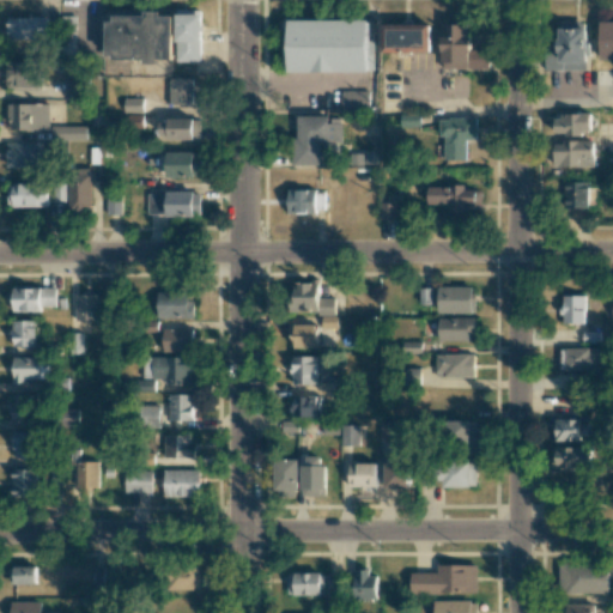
[(202,10),(177,10),(177,62),(201,62),(202,10)]
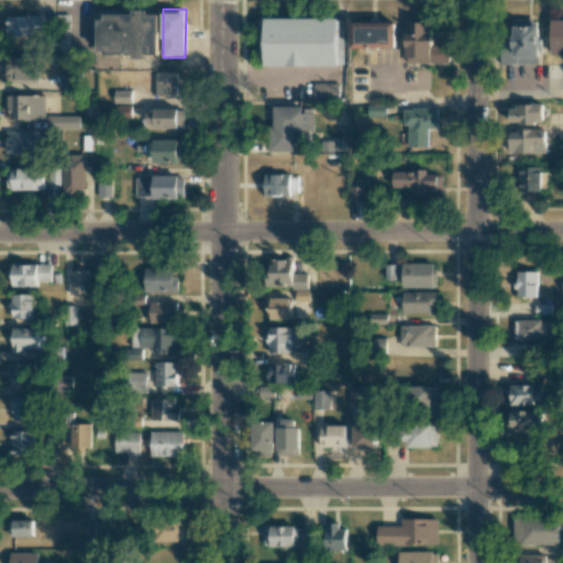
[(158,55),(158,14),(147,14),(147,10),(133,10),(133,14),(94,14),(92,55),(158,55)]
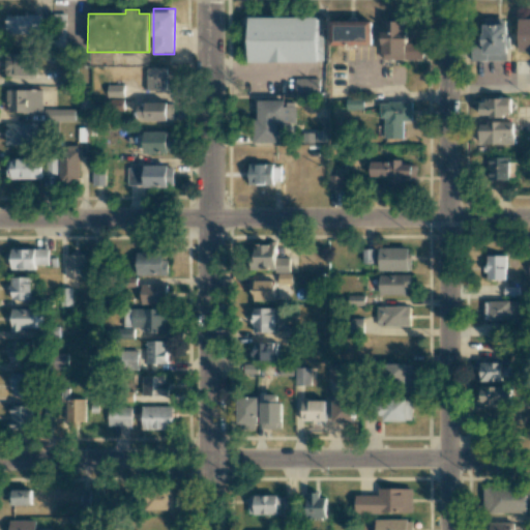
[(40,34),(41,16),(6,15),(6,33),(40,34)]
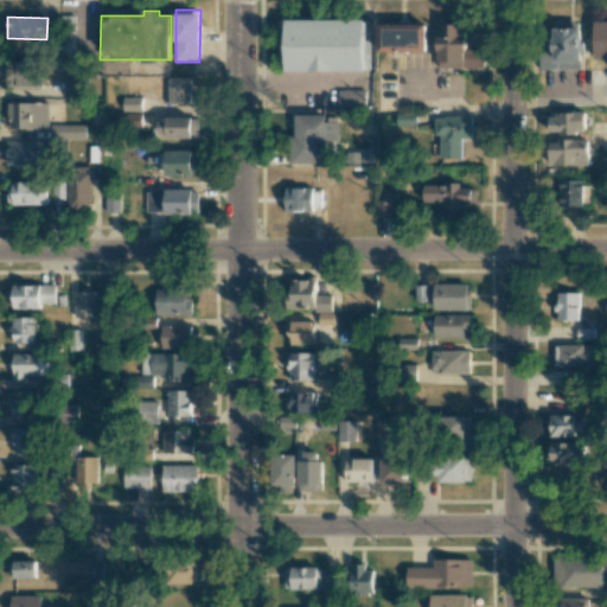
[(75,17),(63,17),(63,42),(64,53),(76,53),(75,17)]
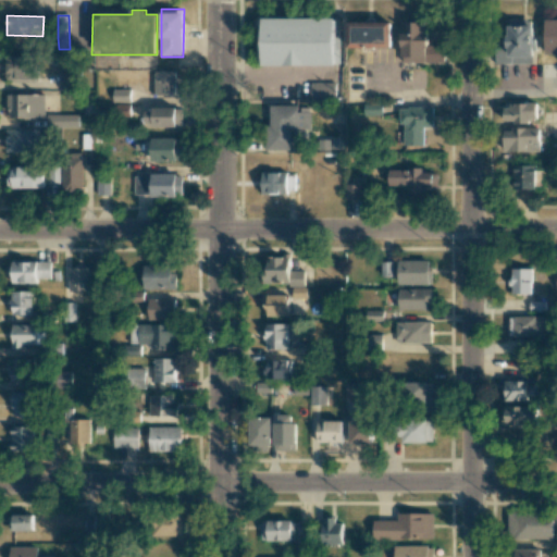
[(336,17),(263,17),(263,66),(335,66),(336,17)]
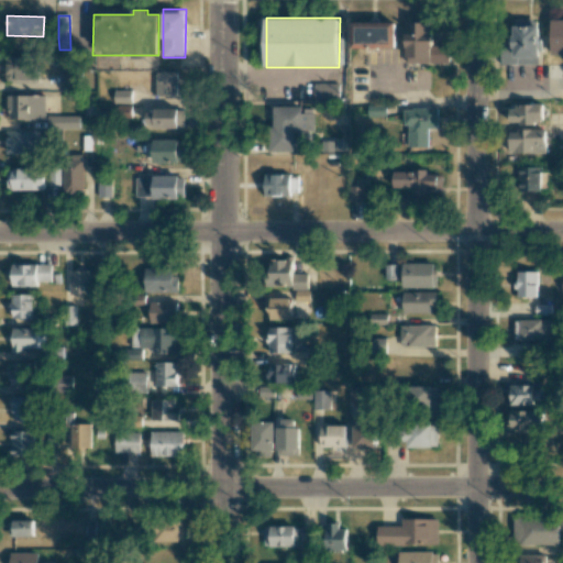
[(562,19),(551,19),(550,54),(562,54),(562,19)]
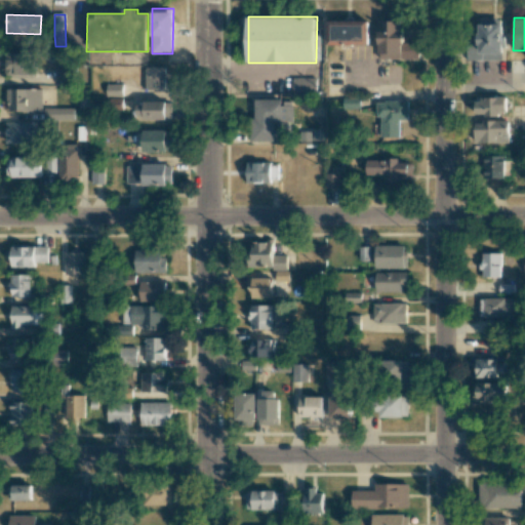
[(501,59),(502,19),(476,19),(475,59),(501,59)]
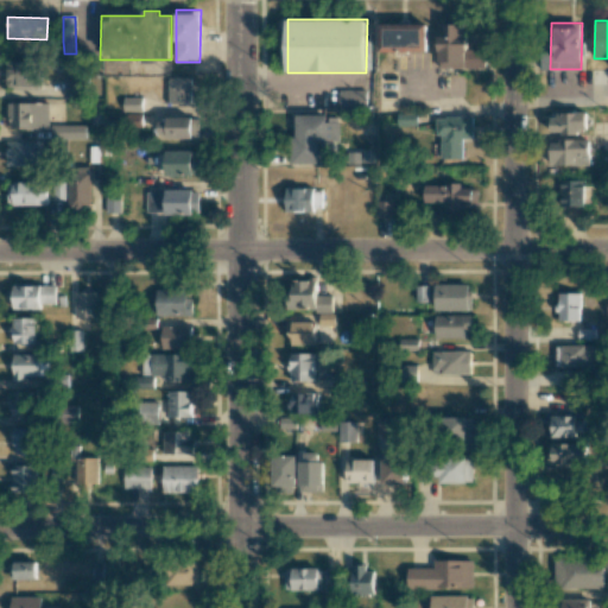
[(428,24),(380,24),(380,52),(428,51),(428,24)]
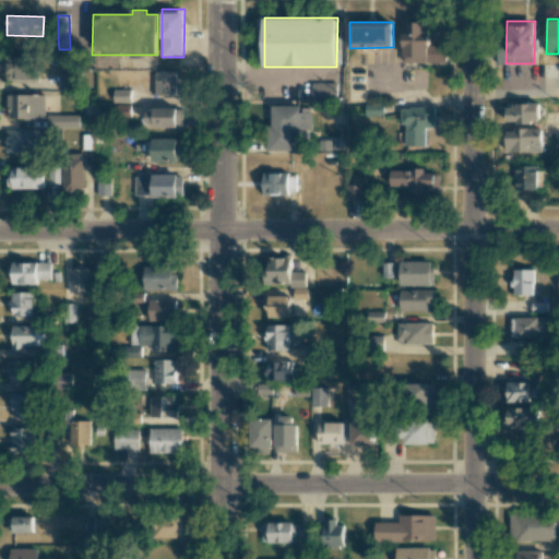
[(444,62),(444,45),(431,45),(430,22),(408,22),(408,33),(403,33),(403,62),(444,62)]
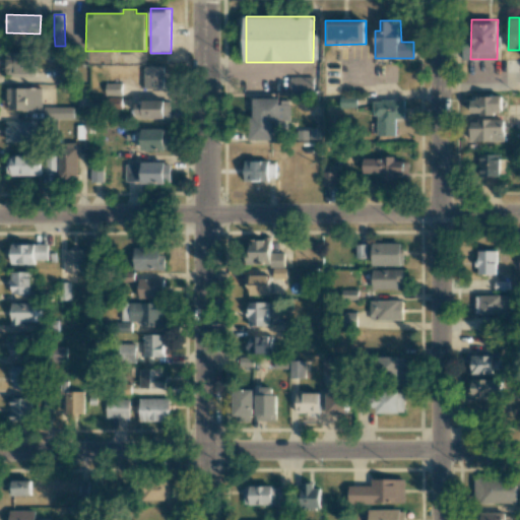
[(5,73),(33,75),(34,53),(5,52),(5,73)]
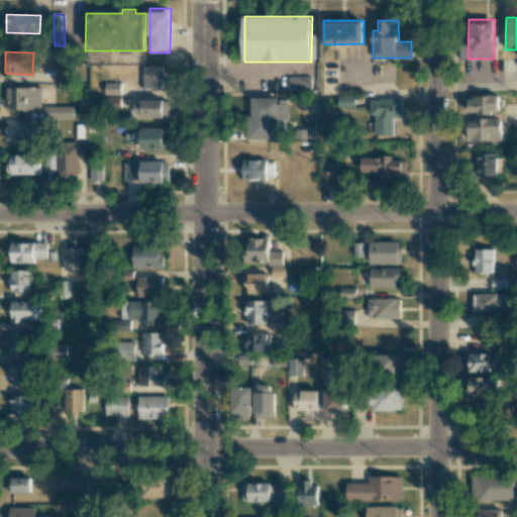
[(57,83),(71,82),(70,65),(56,65),(57,83)]
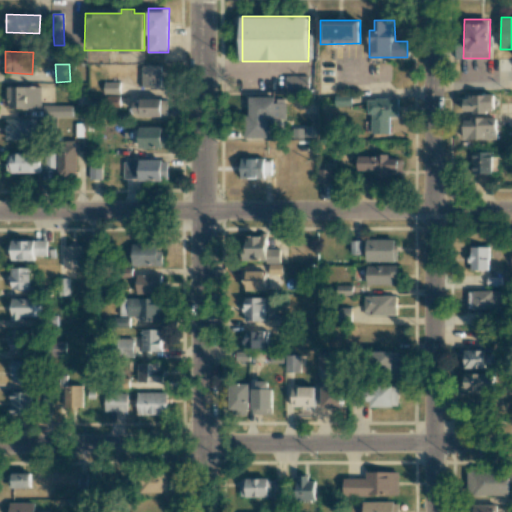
[(141,87),(161,87),(161,65),(141,65),(141,87)]
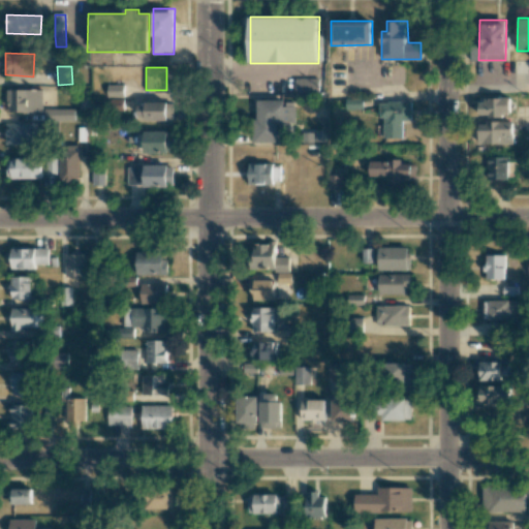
[(294,79),(294,95),(318,94),(317,79),(294,79)]
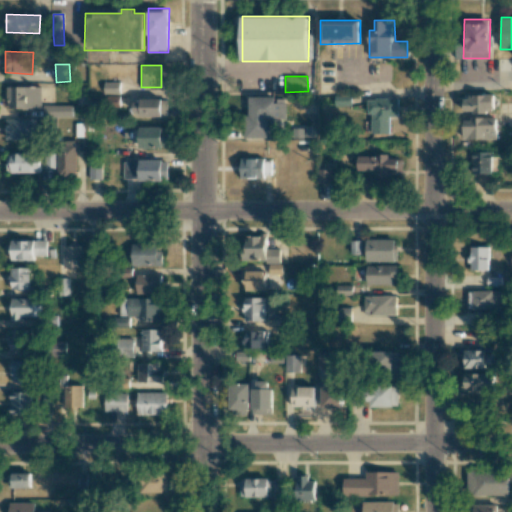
[(103,93),(119,94),(119,82),(104,82),(103,93)]
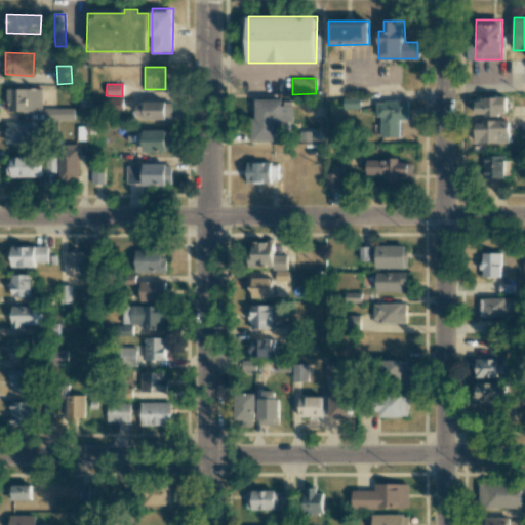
[(42,112),(42,89),(7,88),(6,111),(42,112)]
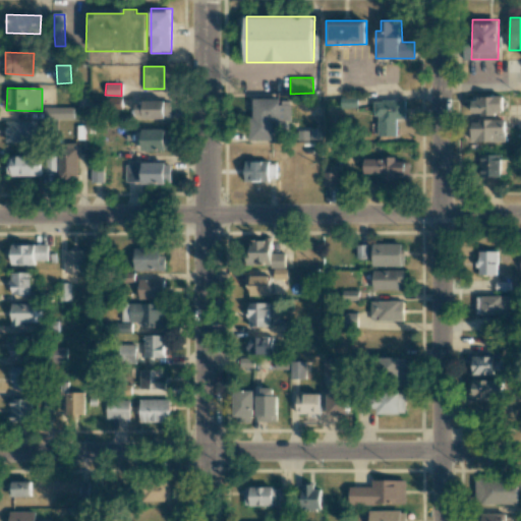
[(503,97),(471,97),(471,114),(502,114),(503,97)]
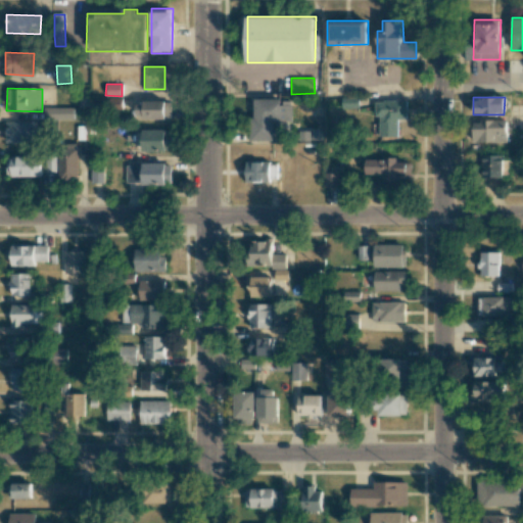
[(252,141),(273,141),(273,122),(292,122),(292,100),(282,100),(282,98),(251,99),(252,141)]
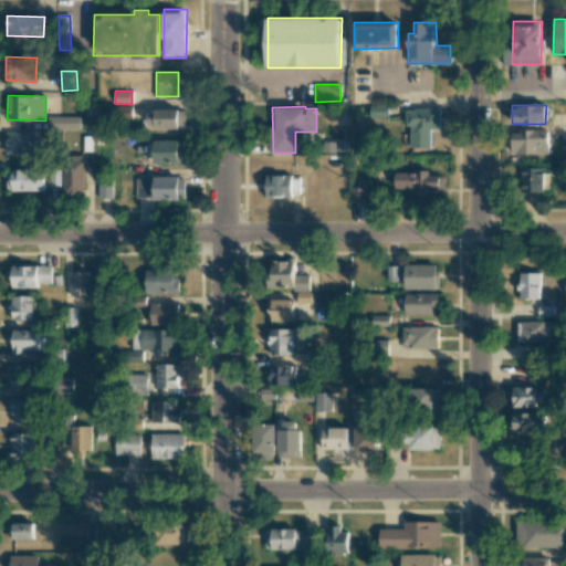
[(430,148),(430,128),(440,128),(440,109),(406,108),(406,127),(409,127),(409,147),(430,148)]
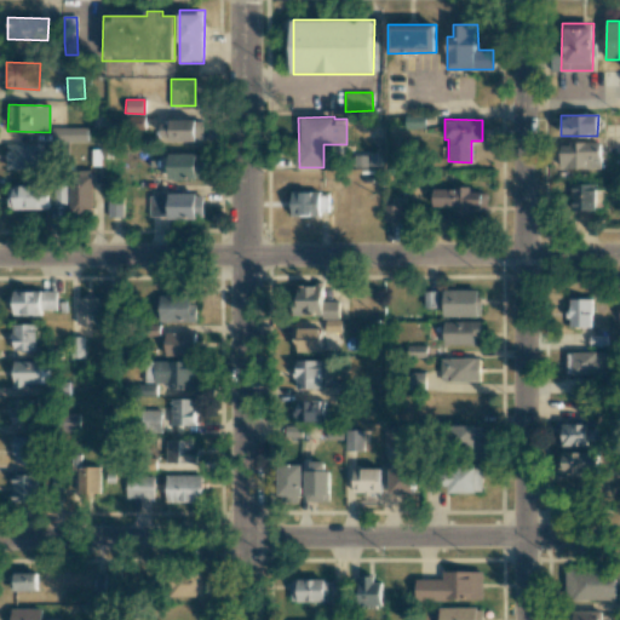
[(161,120),(161,141),(202,139),(201,120),(161,120)]
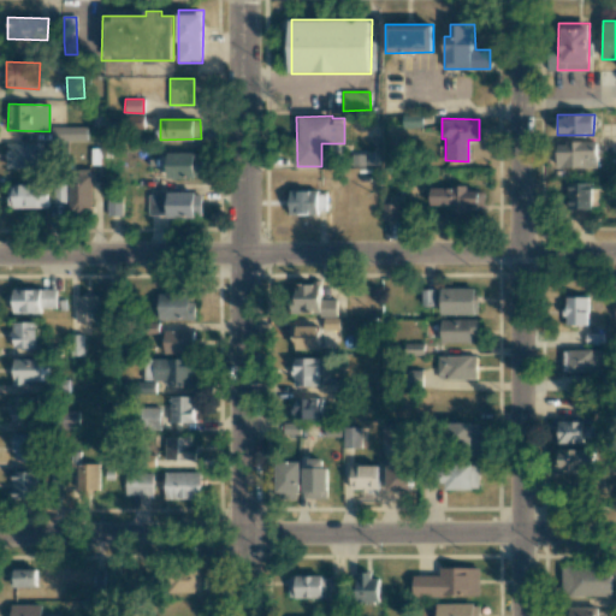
[(86,126),(52,126),(52,141),(87,141),(86,126)]
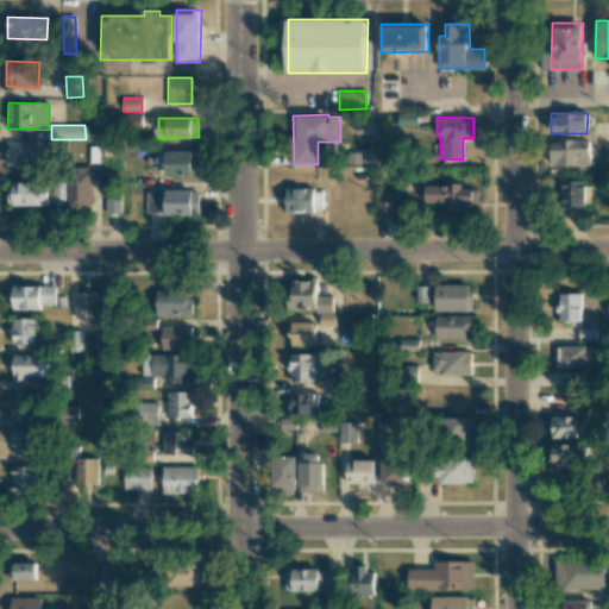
[(6,165),(43,165),(43,142),(7,140),(6,165)]
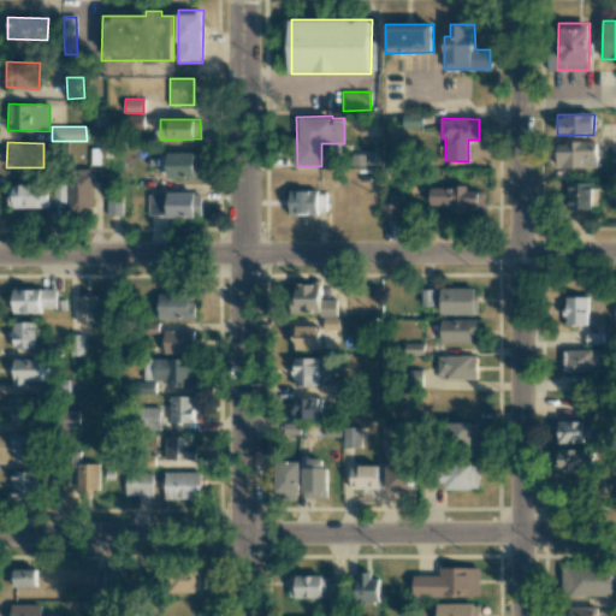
[(597,167),(597,142),(557,142),(557,167),(597,167)]
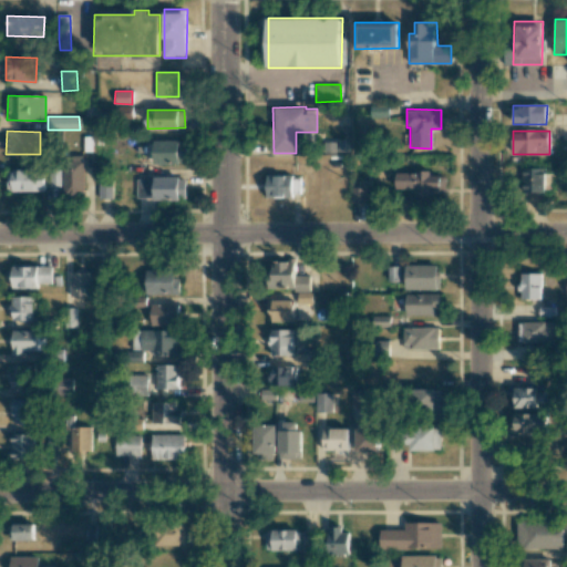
[(153,164),(185,164),(186,141),(154,141),(153,164)]
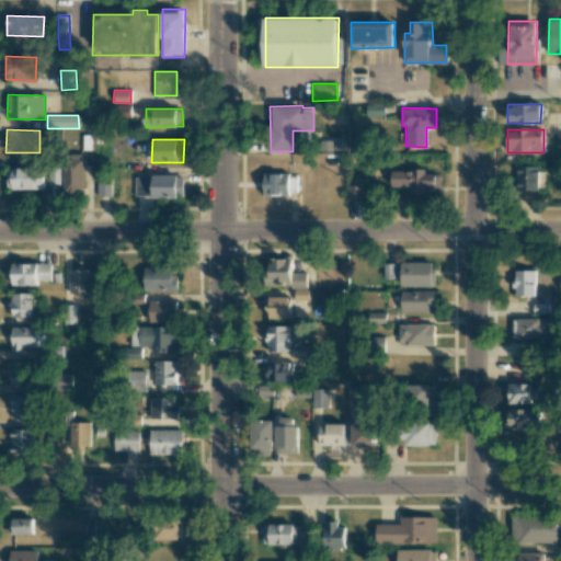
[(82,157),(64,158),(64,193),(82,193),(82,157)]
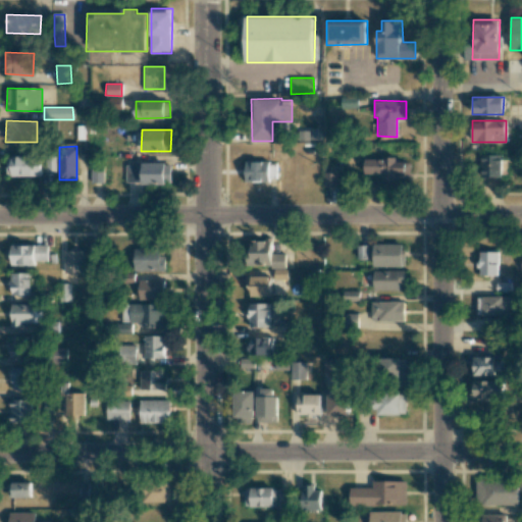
[(57,172),(56,154),(45,154),(45,172),(57,172)]
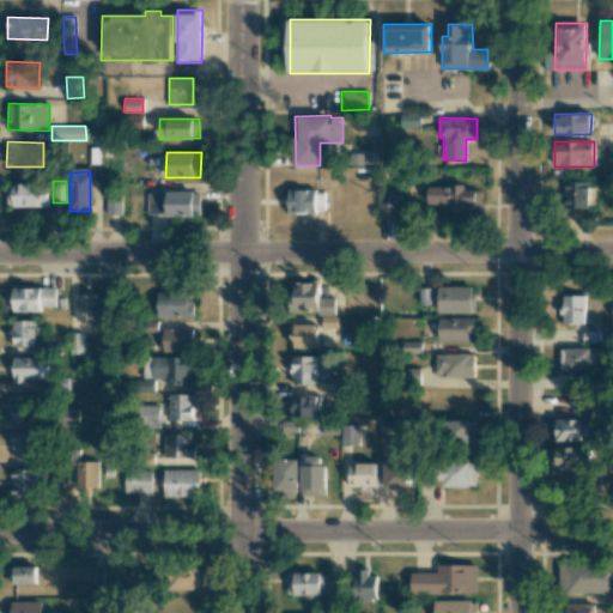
[(7,207),(48,206),(48,182),(7,183),(7,207)]
